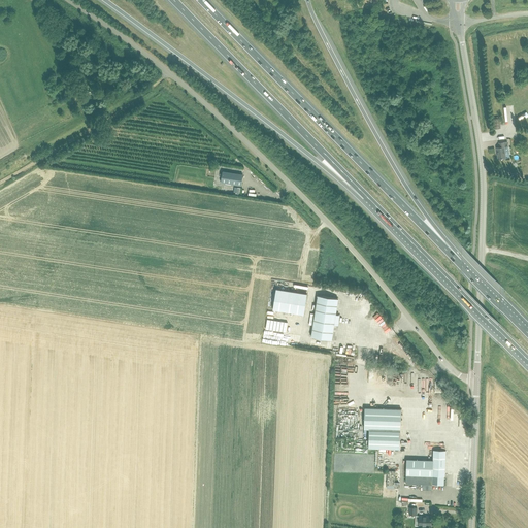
[(504,146),(507,146),(507,142),(498,143),(499,147),(496,147),(498,159),(505,159),(504,146)]
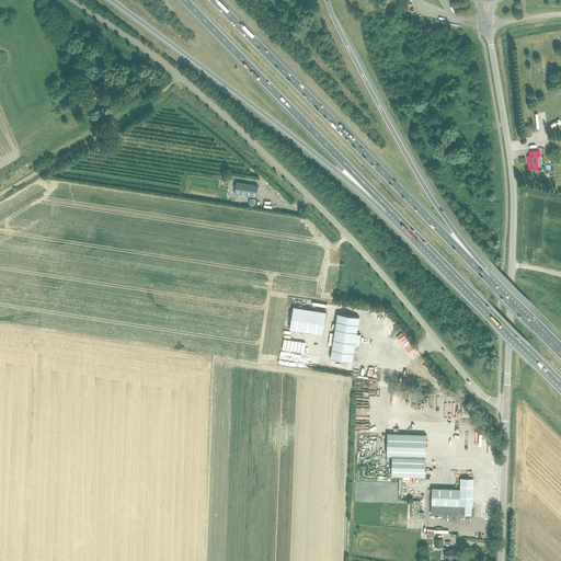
[(237,182),(235,194),(256,197),(259,185),(237,182)]
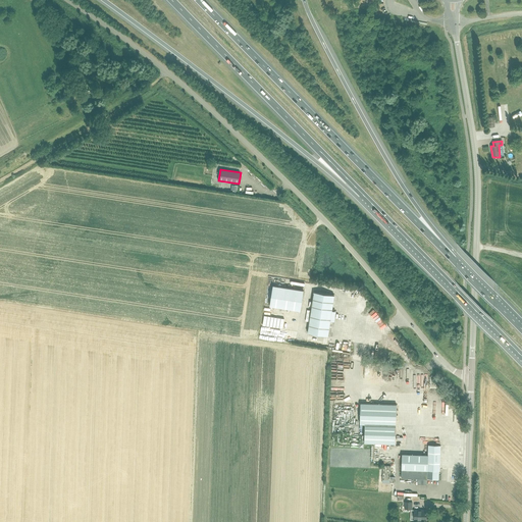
[(273,285),(270,306),(301,311),(304,291),(273,285)]
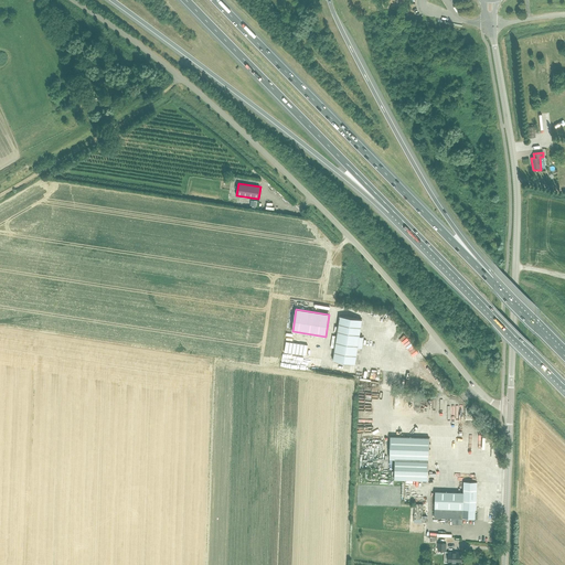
[(362,320),(340,317),(333,361),(355,364),(362,320)]
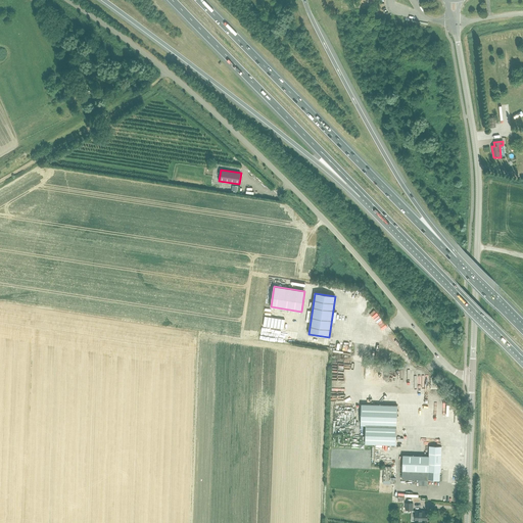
[(264,308),(260,334),(273,336),(273,330),(267,329),(267,326),(268,327),(269,315),(268,315),(269,308),(264,308)]
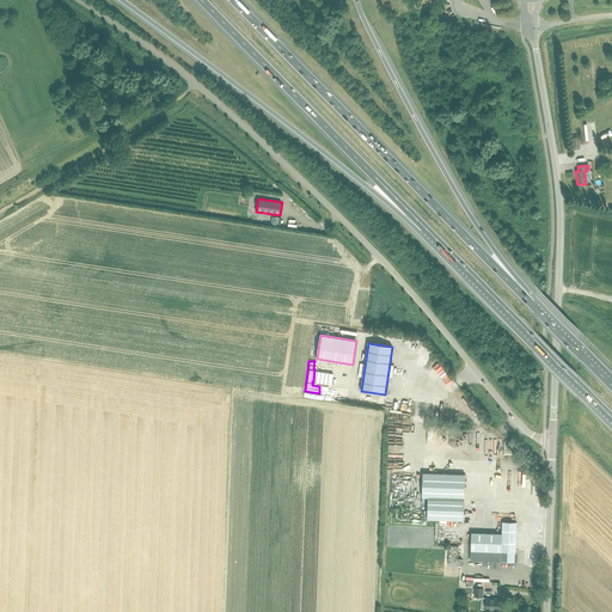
[(464,520),(465,475),(423,473),(422,497),(428,497),(427,519),(464,520)]
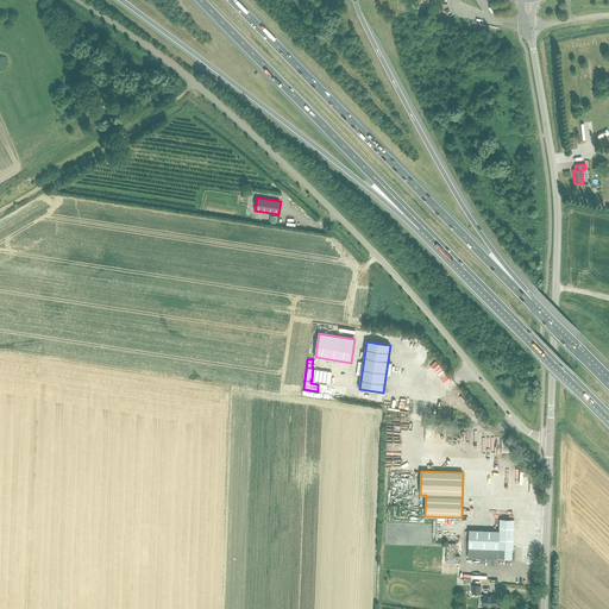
[(513,548),(514,520),(500,519),(500,531),(470,529),(469,557),(512,558),(512,548),(513,548)]
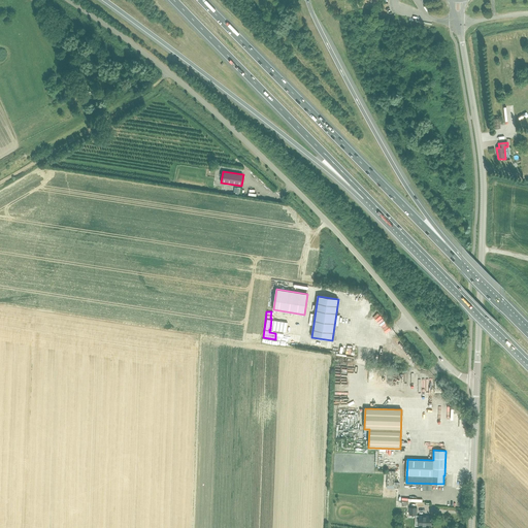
[(388,471),(387,485),(394,486),(394,488),(399,488),(399,483),(395,482),(395,471),(388,471)]
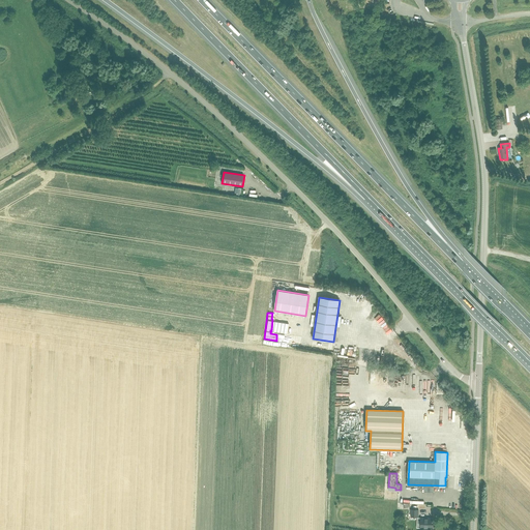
[(421,528),(433,529),(433,519),(421,518),(421,528)]
